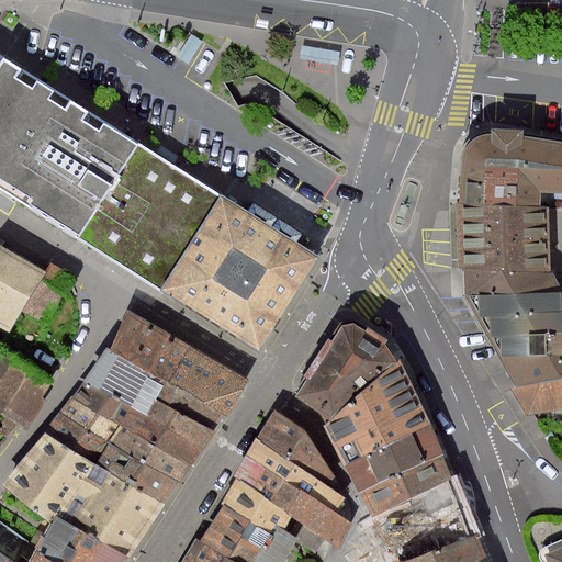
[(125,138),(0,58),(0,181),(82,234),(138,146),(125,138)]
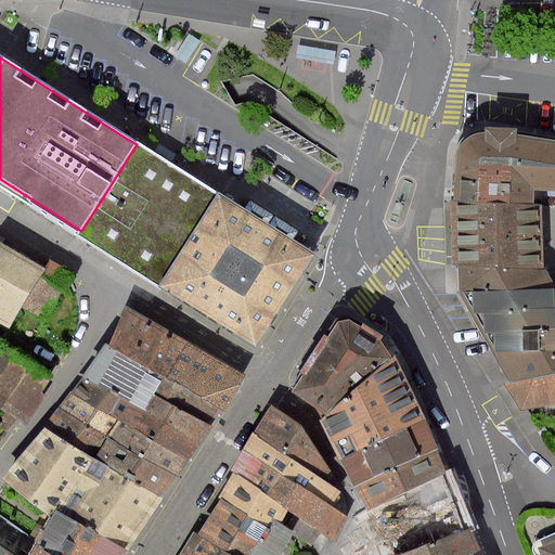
[(551,202),(554,202),(554,136),(525,132),(525,126),(494,123),(493,129),(483,129),(475,134),(473,134),(466,144),(462,156),(462,173),(462,195),(507,198),(551,202)]
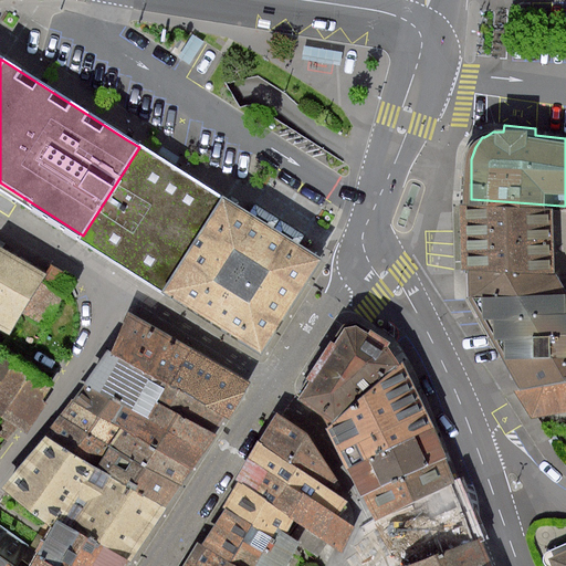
[(139,147),(83,236),(164,289),(221,198),(139,147)]
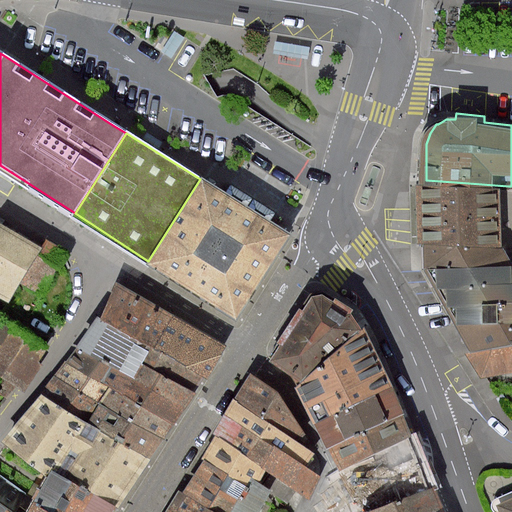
[(200,179),(148,261),(235,317),(288,234),(216,189),(200,179)]
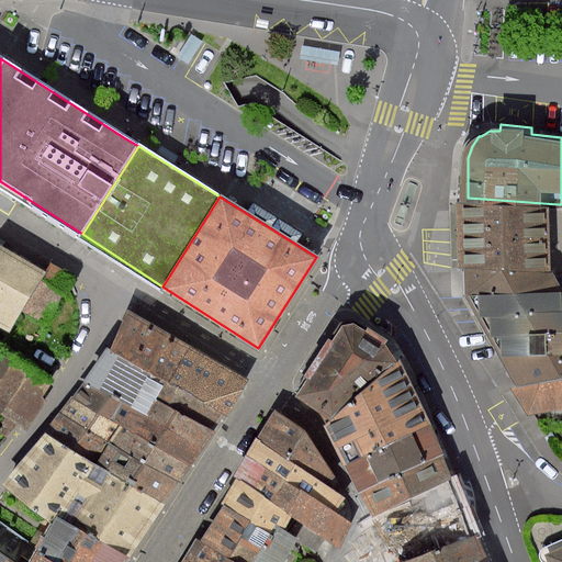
[(514,201),(468,198),(462,201),(463,266),(472,266),(515,266),(559,268),(561,268),(561,204),(558,204),(514,201)]
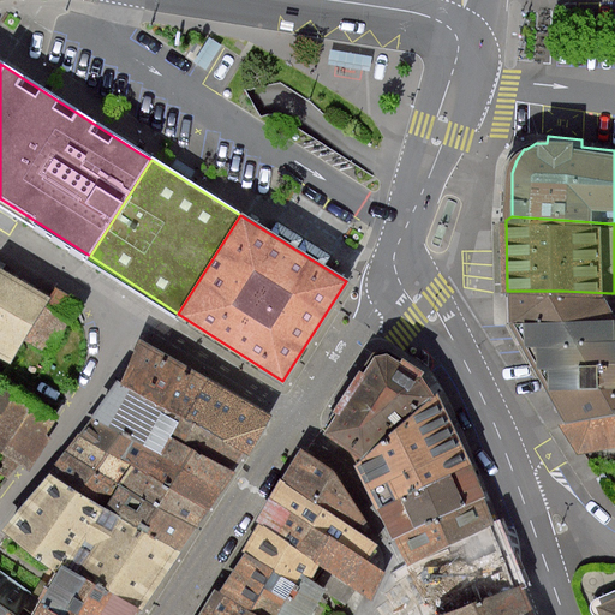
[(0,258),(0,352),(15,360),(30,340),(53,353),(73,317),(61,310),(69,293),(60,288),(55,297),(5,264),(6,262),(0,258)]
